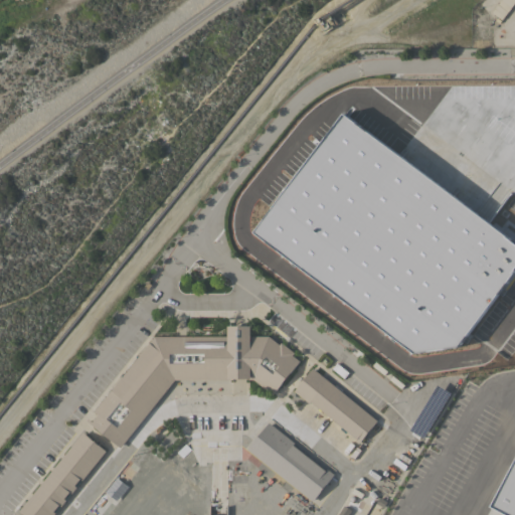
[(412,352),(457,346),(514,268),(514,243),(343,112),(252,231),(412,352)]
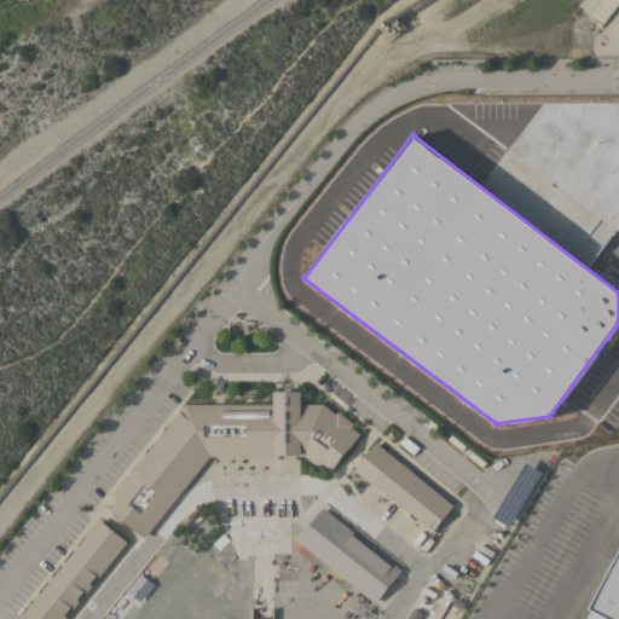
[(144,537),(104,504),(105,502),(110,507),(117,498),(113,493),(185,404),(273,403),(273,391),(301,391),(301,404),(323,403),(336,414),(337,411),(353,423),(351,426),(360,433),(357,437),(358,438),(354,443),(353,441),(337,461),(339,462),(336,466),(334,464),(328,474),(304,456),(299,456),(299,455),(276,453),(276,455),(210,455),(144,537)]
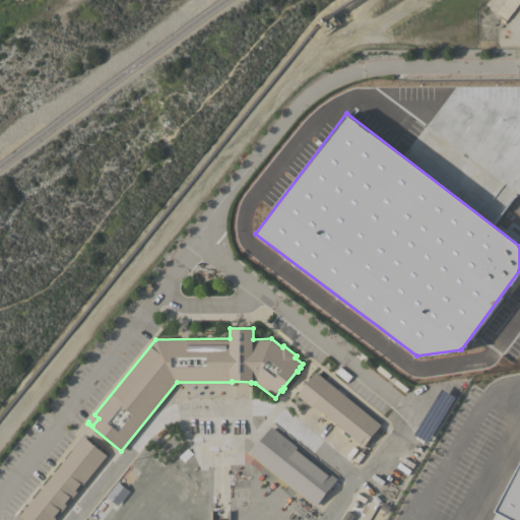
[(381,425),(362,447),(359,445),(360,443),(313,405),(312,406),(297,394),(315,371),(381,425)]
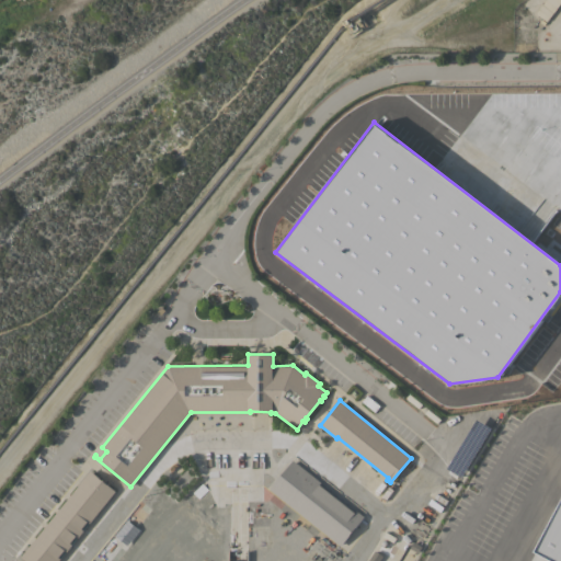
[(268,489),(292,459),(320,481),(318,483),(354,512),(355,510),(364,516),(340,546),(268,489)]
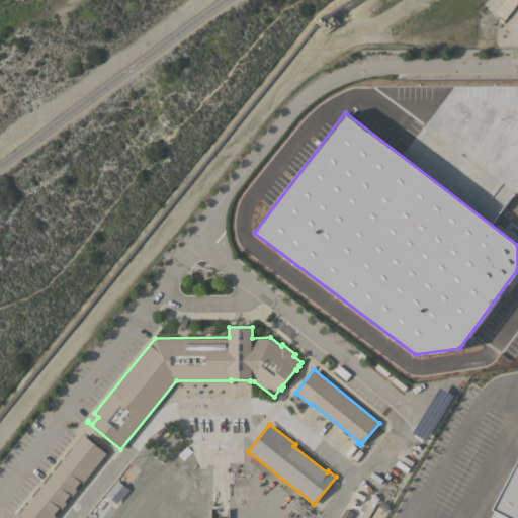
[(106,452),(82,483),(80,481),(75,488),(77,489),(72,496),(70,494),(65,501),(67,502),(62,508),(60,507),(54,514),(56,515),(53,517),(23,517),(19,514),(83,434),(106,452)]
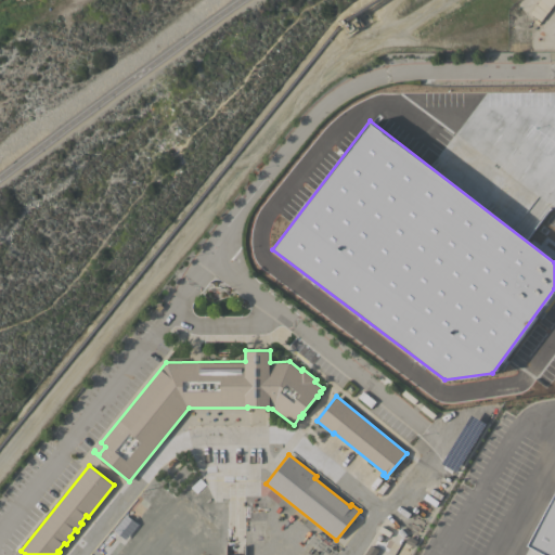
[(554,497),(554,554),(547,554),(529,546),(554,497)]
